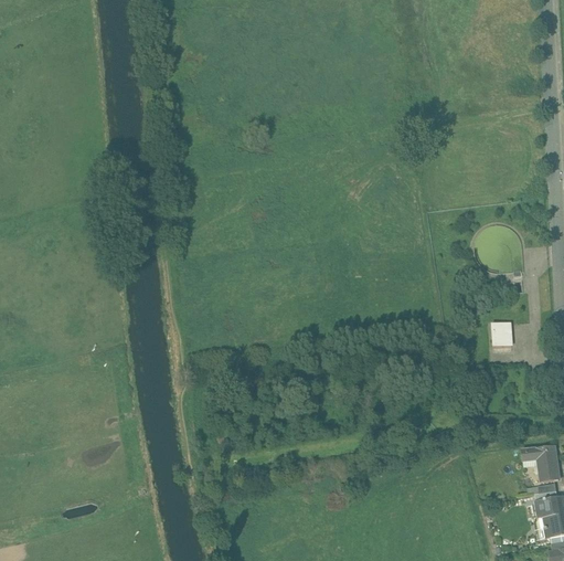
[(510,321),(492,323),(493,346),(512,343),(510,321)]
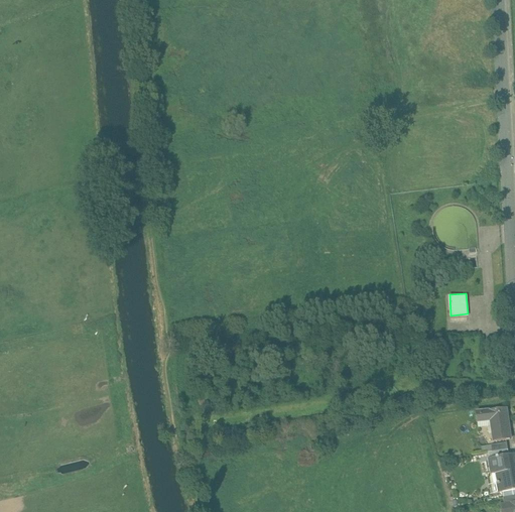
[(507,406),(478,410),(479,419),(493,417),(496,438),(512,436),(511,426),(507,427),(505,418),(509,417),(507,406)]
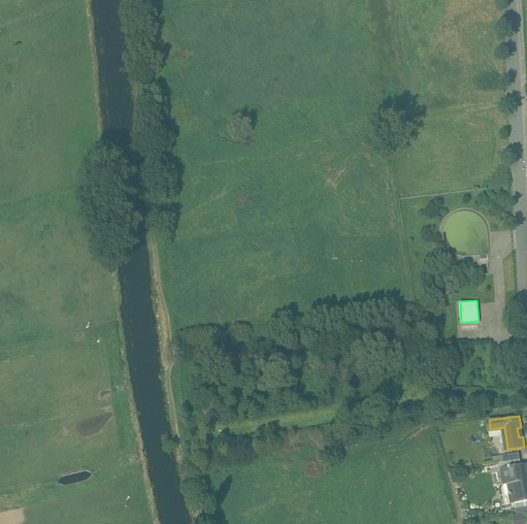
[(520,450),(504,453),(505,459),(521,457),(520,450)]
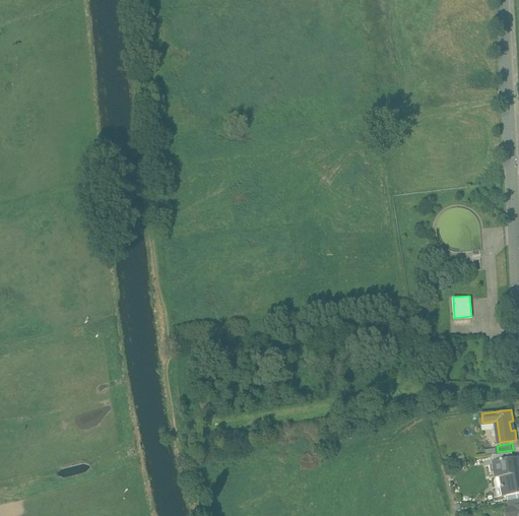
[(498,452),(494,453),(495,460),(514,456),(513,450),(498,452)]
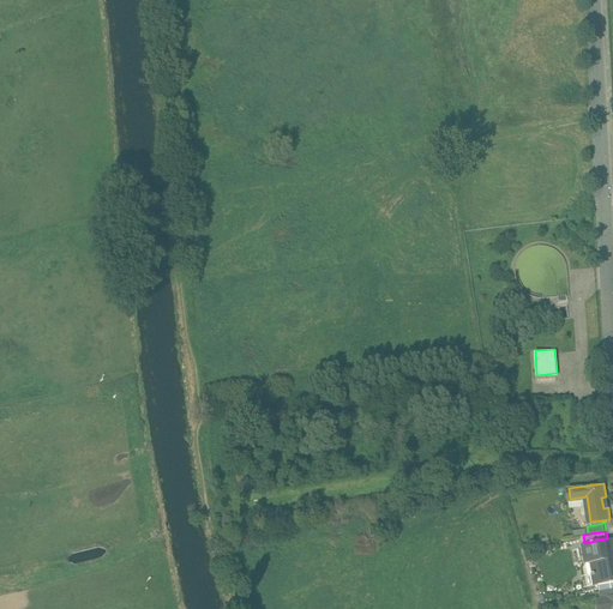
[(584,543),(583,543),(592,584),(612,578),(612,537),(607,538),(584,543)]
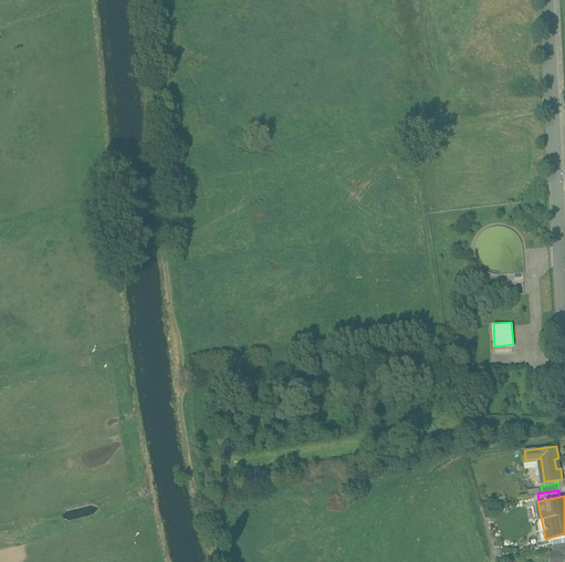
[(564,541),(554,543),(555,550),(564,548),(564,541)]
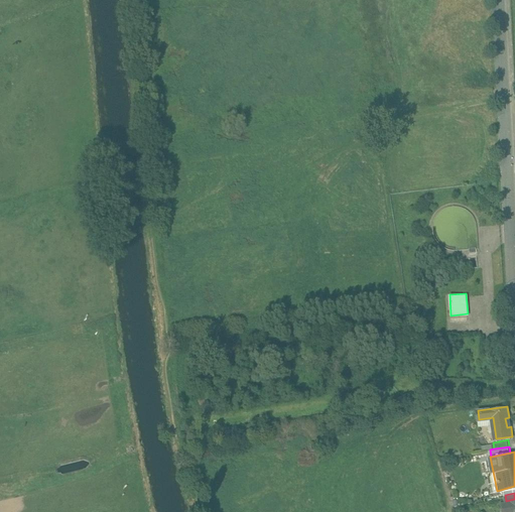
[(514,499),(506,501),(502,502),(503,511),(514,511),(514,499)]
